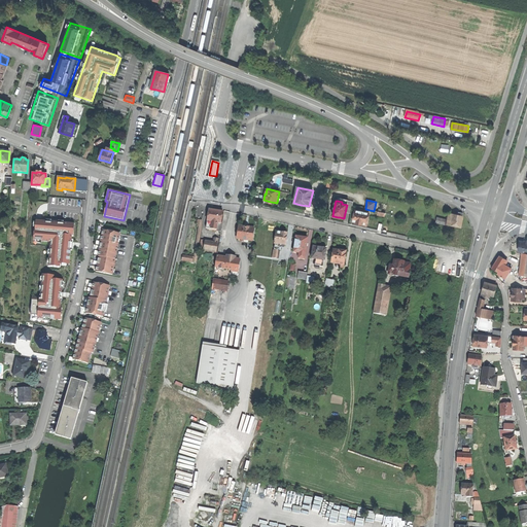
[(353,202),(347,201),(347,203),(347,205),(345,213),(351,214),(353,202)]
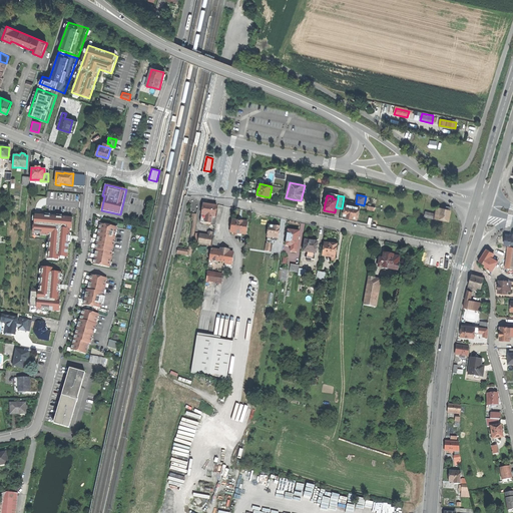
[(210,205),(203,204),(201,215),(215,216),(217,205),(210,205)]
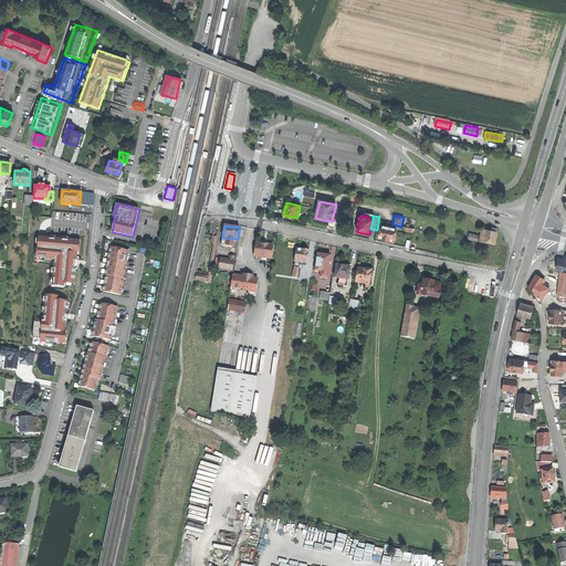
[(391,228),(381,226),(379,238),(384,239),(384,240),(385,240),(385,241),(387,241),(388,241),(390,241),(394,242),(397,229),(391,228)]
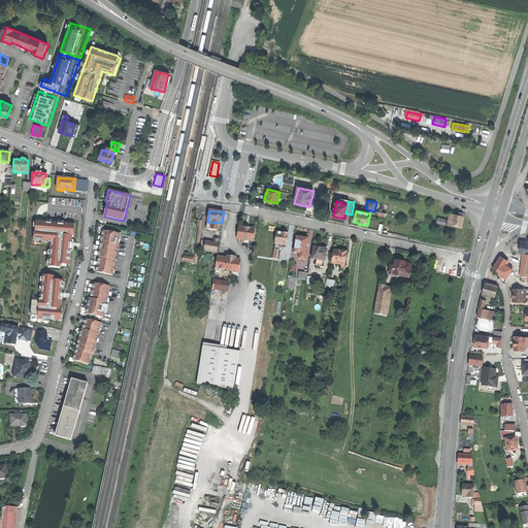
[(455,226),(462,227),(464,216),(450,213),(448,225),(455,226)]
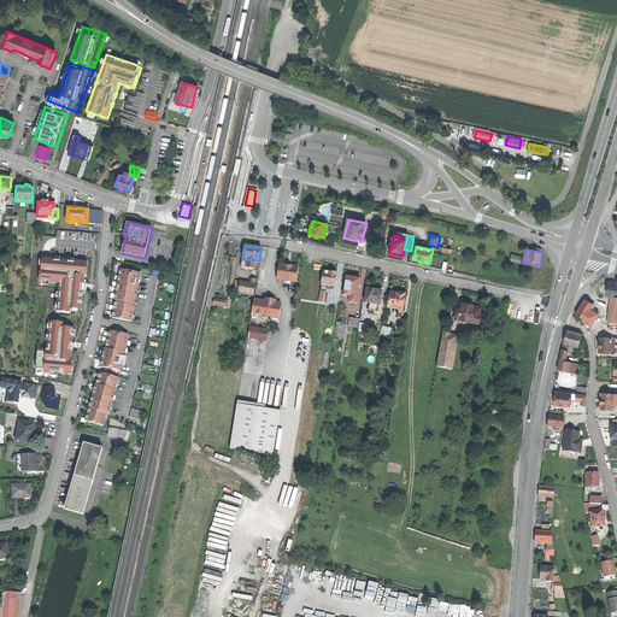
[(76,259),(41,257),(39,278),(62,280),(60,309),(84,310),(89,257),(80,256),(76,259)]
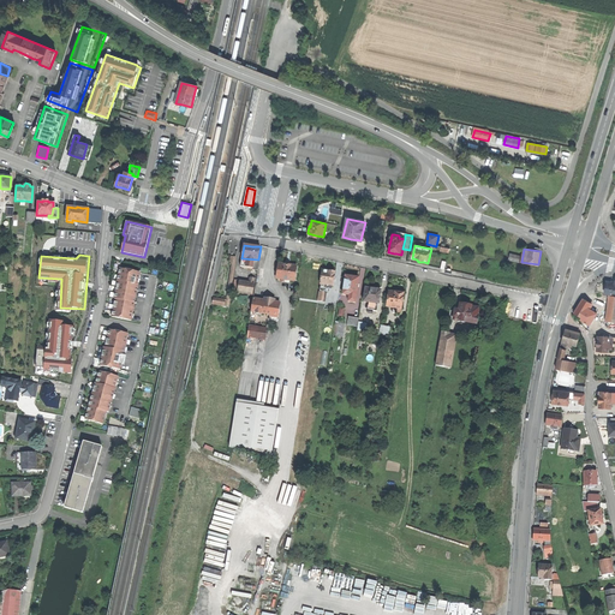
[(257,269),(258,260),(242,258),(240,267),(257,269)]
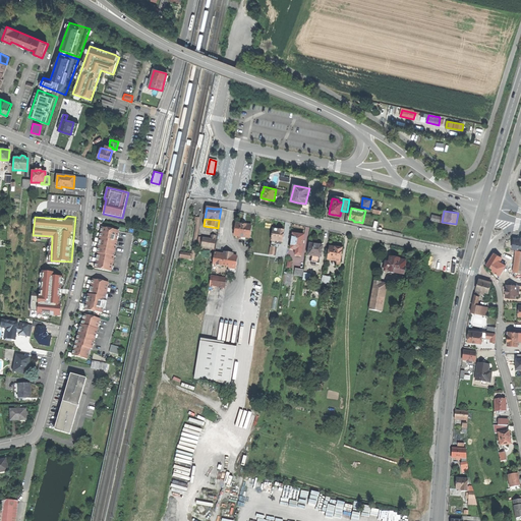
[(242,225),(235,224),(234,236),(237,236),(240,236),(249,238),(250,226),(242,225)]
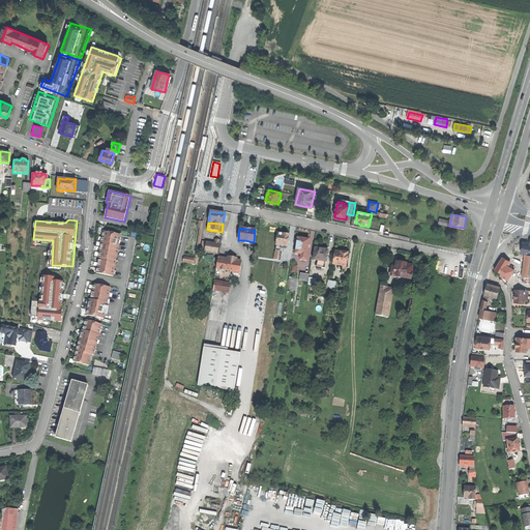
[(96,273),(112,276),(120,235),(102,232),(97,258),(98,258),(96,273)]
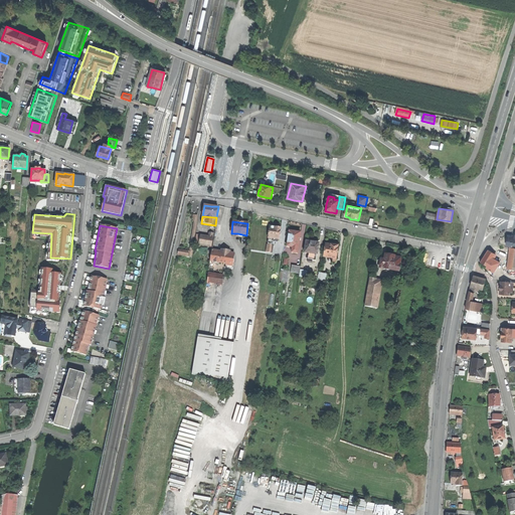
[(275,227),(270,226),(268,238),(274,238),(278,239),(279,239),(281,227),(275,227)]
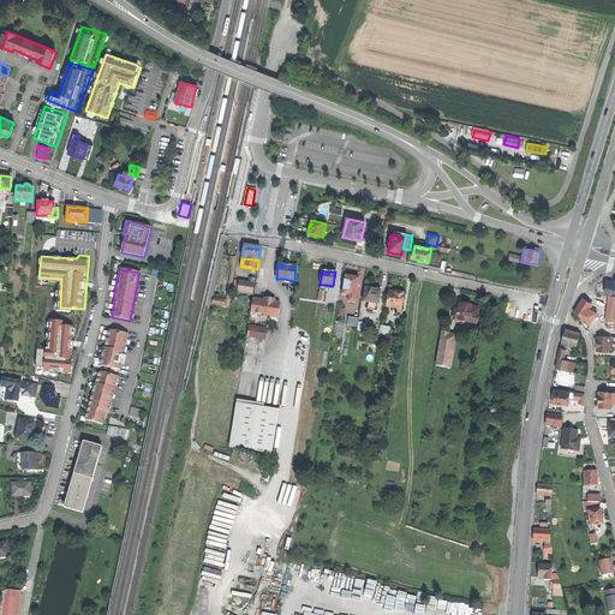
[(356,278),(352,276),(350,296),(357,297),(359,278),(356,278)]
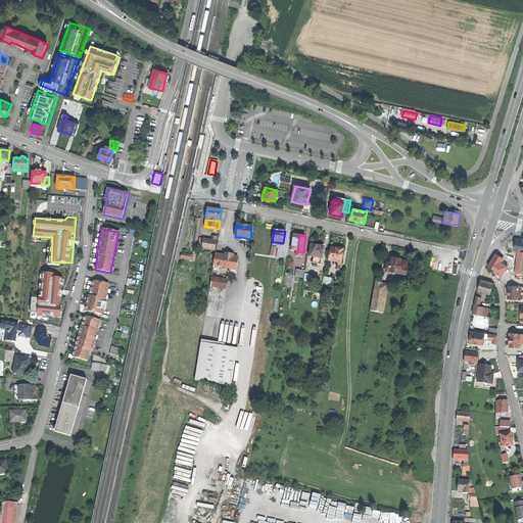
[(211,241),(203,240),(202,245),(201,248),(208,249),(214,250),(215,250),(216,242),(211,241)]
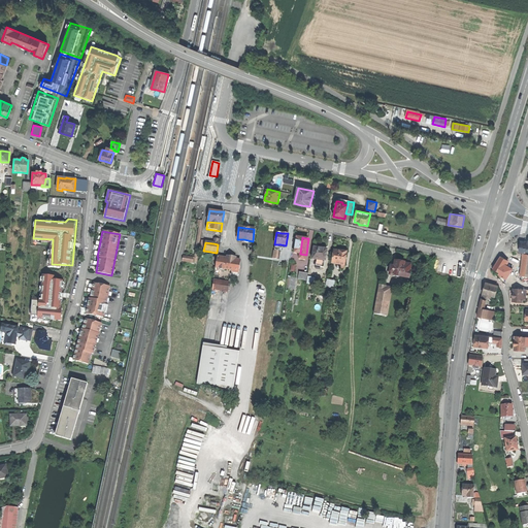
[(320,248),(315,246),(312,259),(316,259),(321,260),(321,262),(325,262),(327,249),(320,248)]
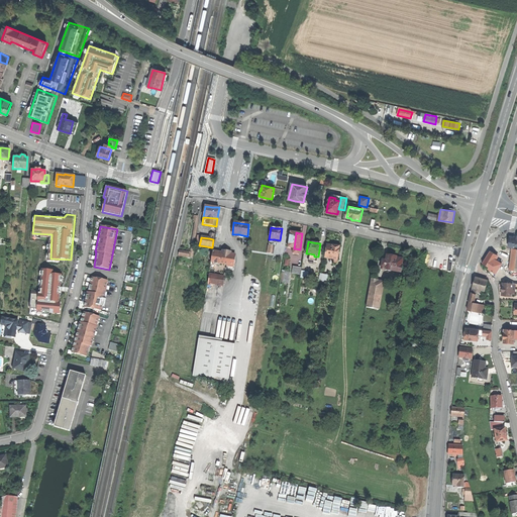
[(326,245),(325,257),(333,259),(333,263),(337,263),(338,246),(337,246),(336,244),(334,244),(333,245),(330,245),(326,245)]
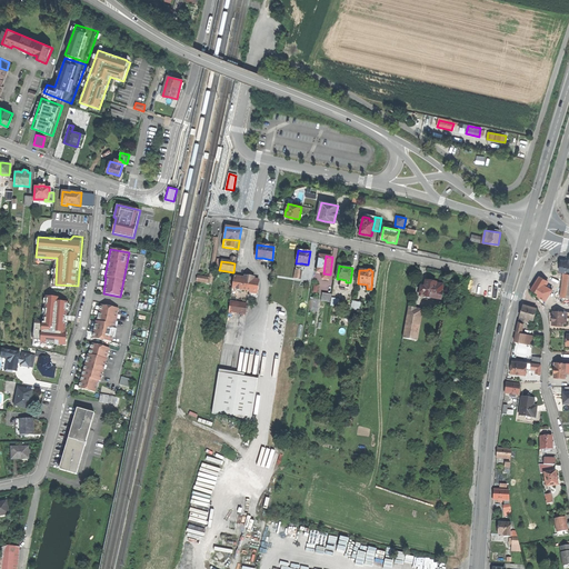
[(539,293),(540,295),(542,290),(547,282),(548,281),(540,276),(535,283),(531,289),(539,293)]
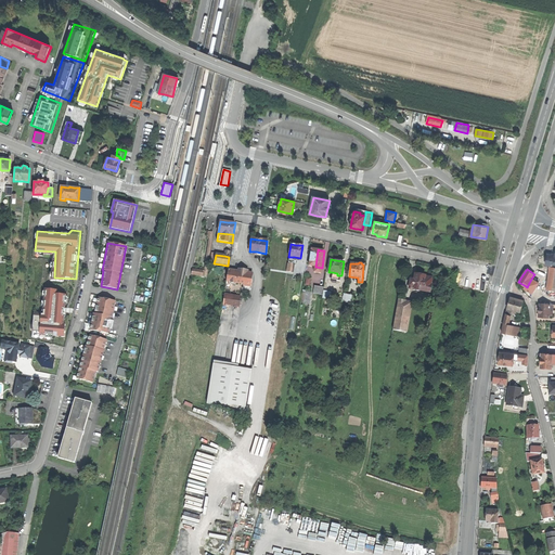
[(237,272),(228,270),(227,281),(230,282),(236,282),(243,284),(250,285),(253,274),(247,273),(237,272)]
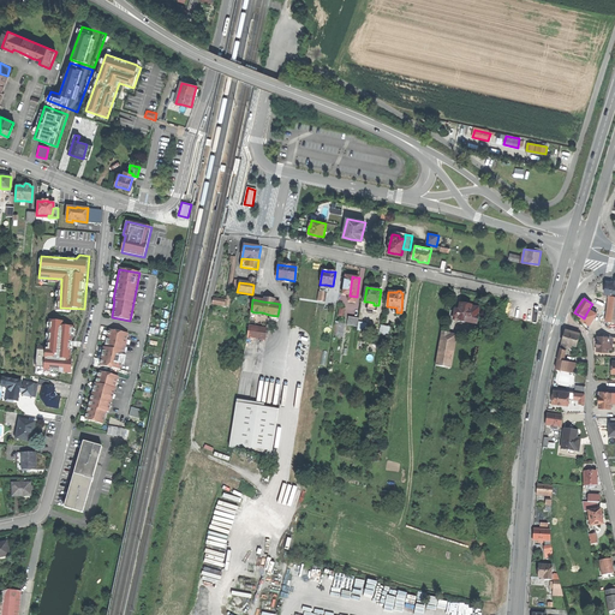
[(377,311),(378,305),(374,305),(374,303),(368,302),(368,309),(374,310),(374,311),(377,311)]
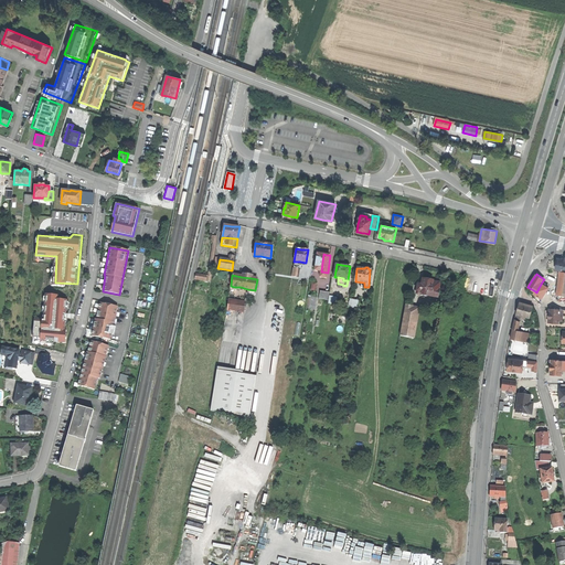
[(416,294),(437,298),(439,288),(438,288),(439,283),(432,281),(432,280),(429,280),(423,279),(422,285),(417,284),(416,294)]
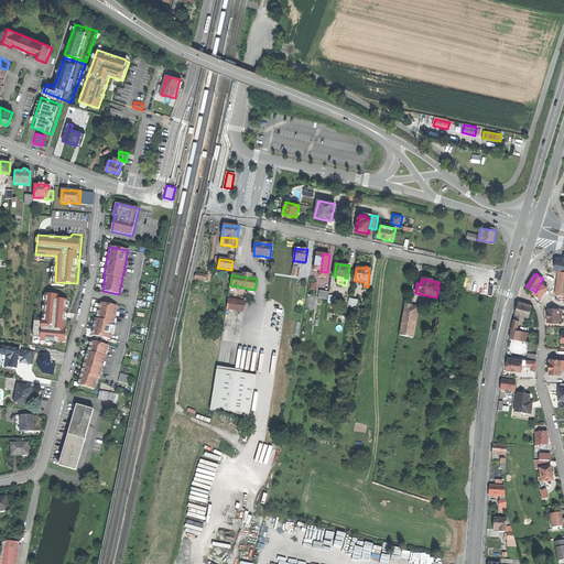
[(72,289),(43,288),(41,314),(34,314),(32,340),(66,344),(72,289)]
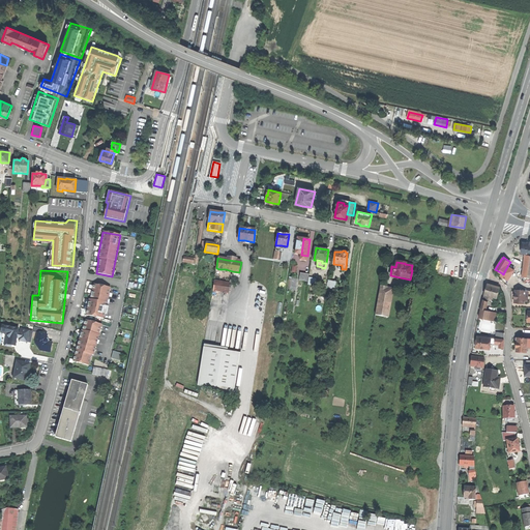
[(507,270),(505,270),(503,274),(502,273),(501,275),(504,277),(509,280),(512,274),(507,270)]
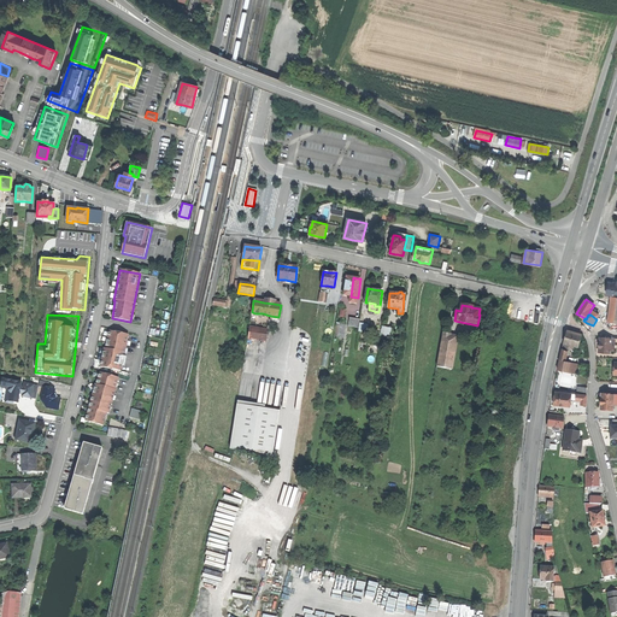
[(360,319),(350,318),(348,327),(359,328),(360,324),(360,319)]
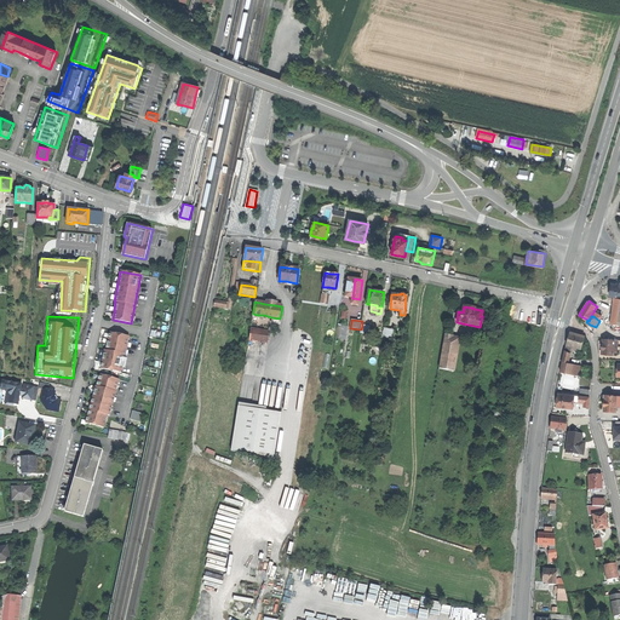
[(392,329),(384,328),(383,337),(391,338),(392,329)]
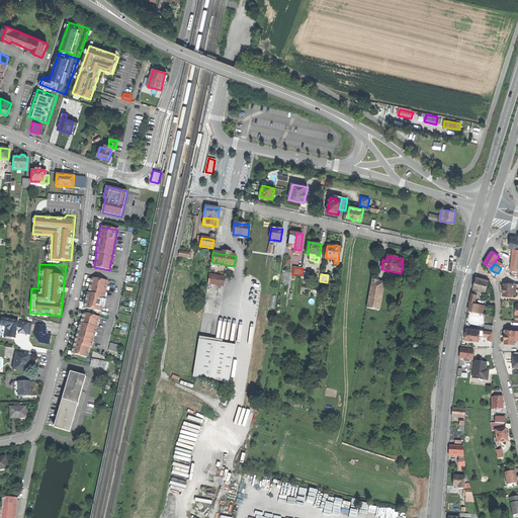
[(224,277),(208,275),(207,284),(223,286),(224,277)]
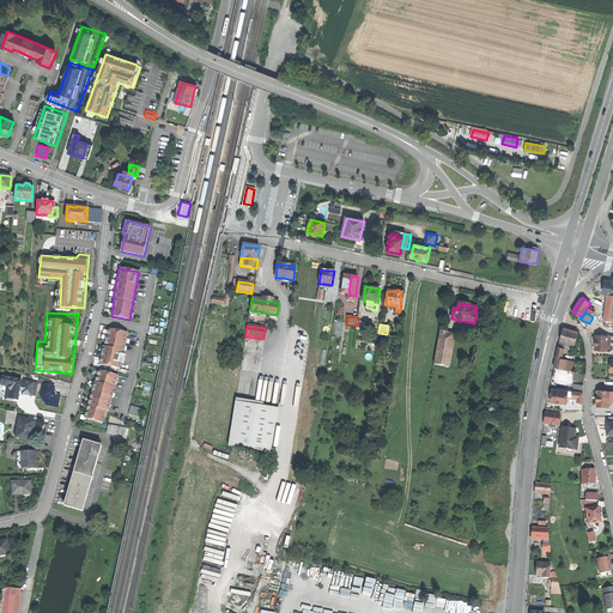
[(562,335),(560,340),(575,345),(578,333),(564,328),(562,335)]
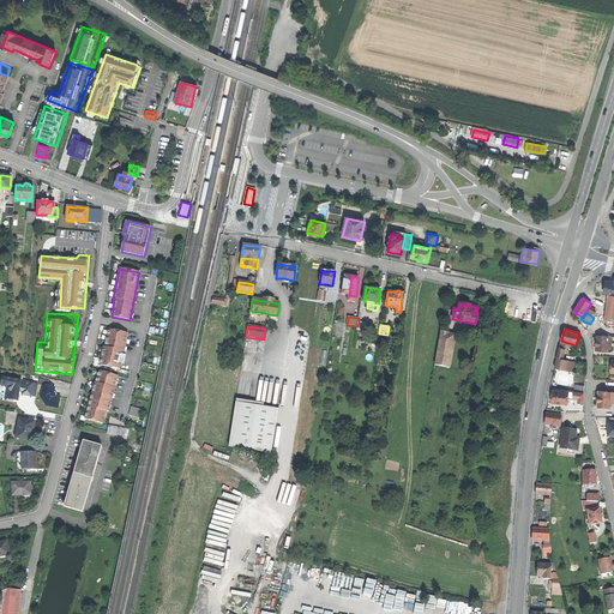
[(100,365),(120,369),(124,351),(127,333),(108,330),(104,348),(103,347),(100,365)]
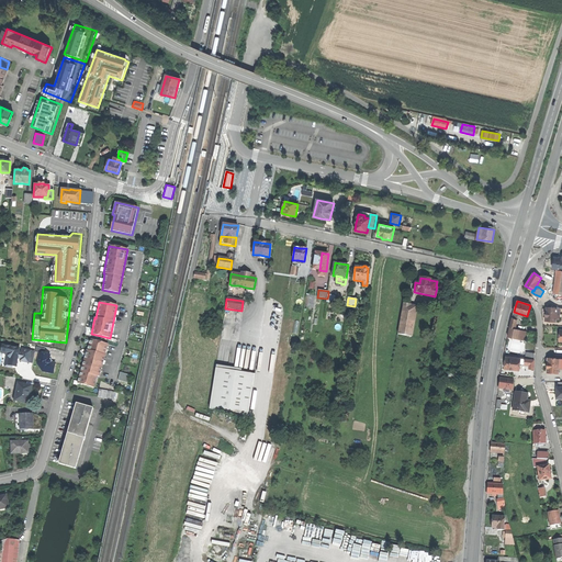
[(416,306),(403,304),(397,334),(411,336),(416,306)]
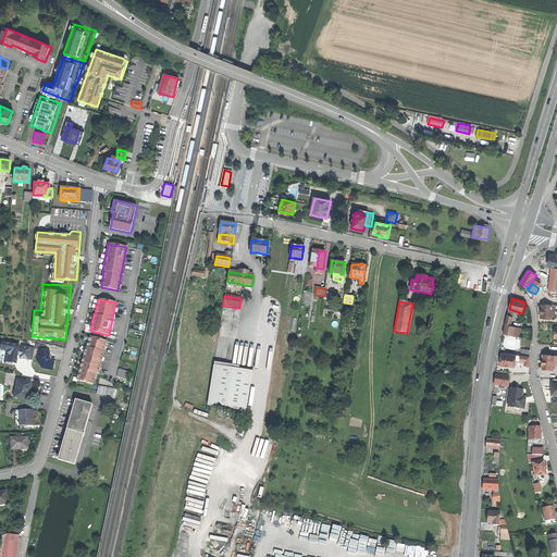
[(553,306),(543,305),(542,311),(541,318),(552,319),(552,317),(553,311),(553,309),(553,306)]
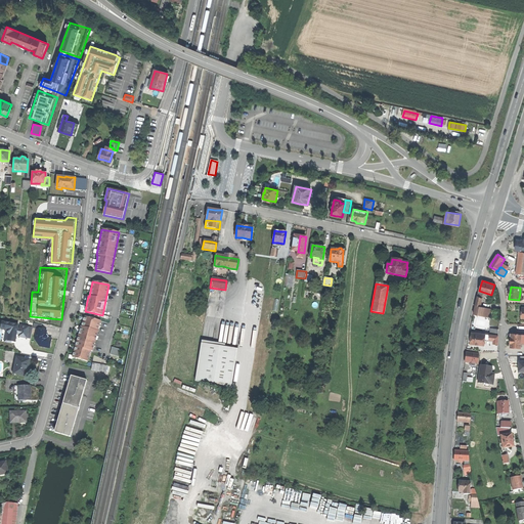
[(478,296),(474,314),(478,315),(480,308),(482,299),(478,296)]
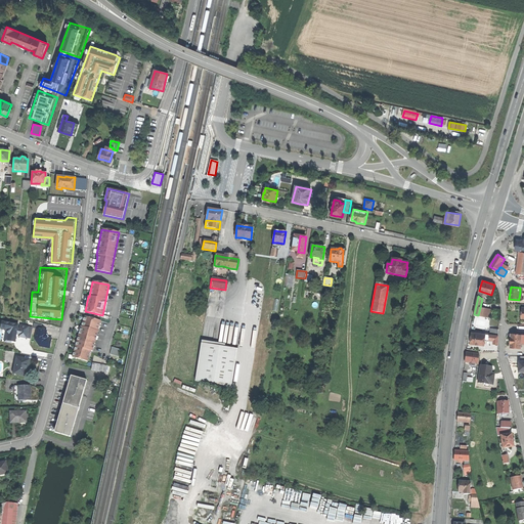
[(73,357),(88,361),(90,350),(92,350),(100,320),(84,316),(81,326),(81,325),(73,357)]
